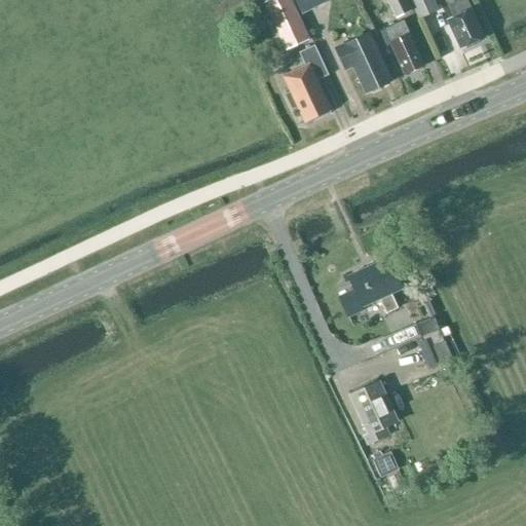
[(327,3),(325,0),(294,0),(301,15),(327,3)]
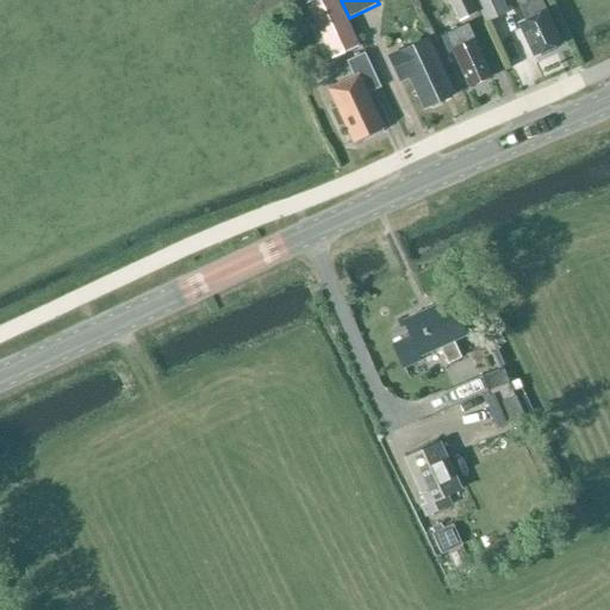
[(478,13),(472,0),(447,0),(459,23),(478,13)]
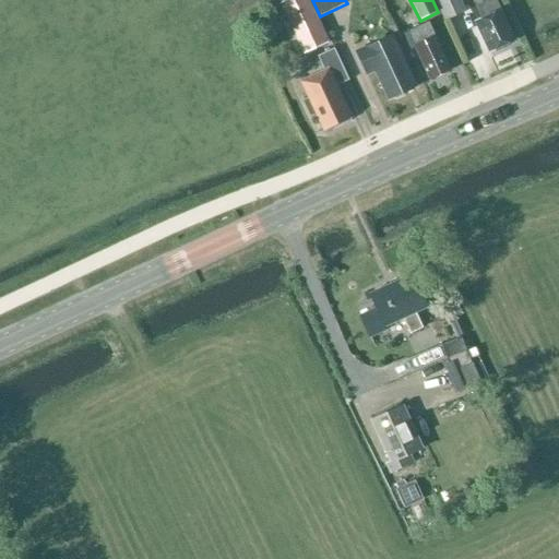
[(467,10),(462,0),(435,0),(444,21),(467,10)]
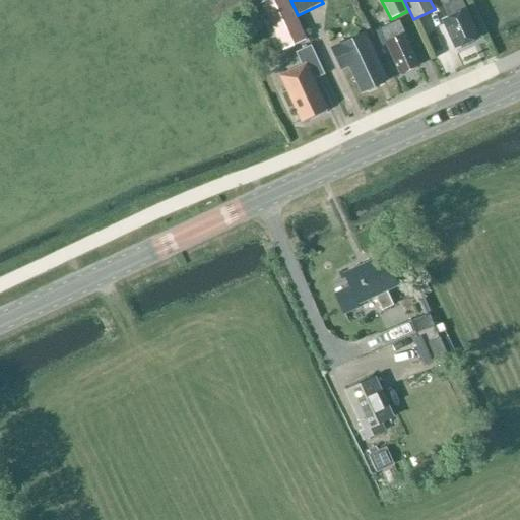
[(454,50),(477,39),(464,10),(463,11),(458,0),(456,0),(441,7),(447,19),(441,22),(454,50)]
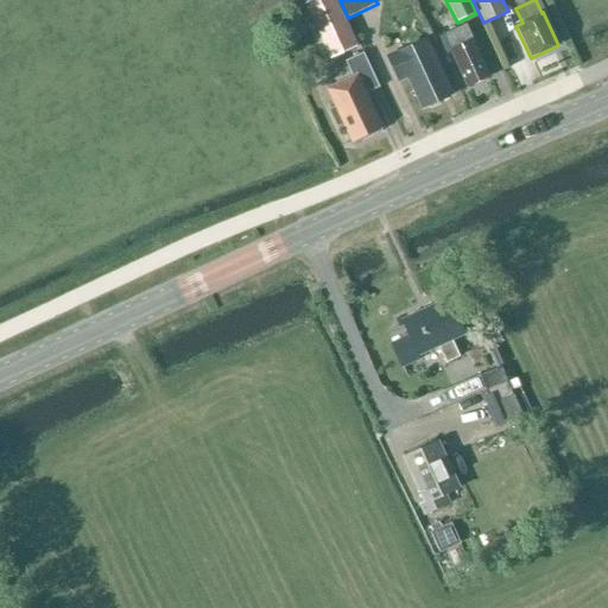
[(488,77),(464,26),(438,37),(445,52),(450,51),(467,87),(488,77)]
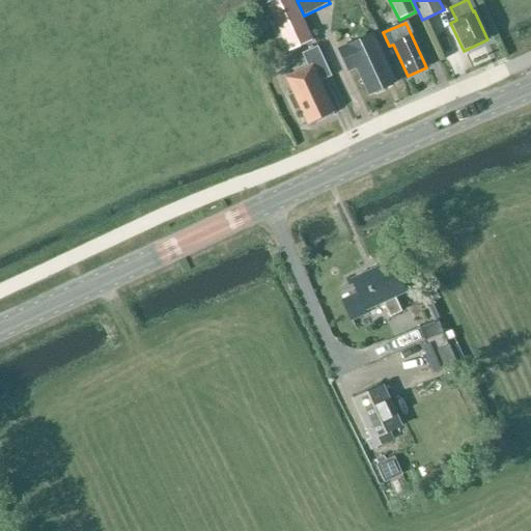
[(375,94),(382,91),(383,89),(393,84),(371,35),(337,51),(346,71),(356,67),(368,95),(372,93),(375,94)]
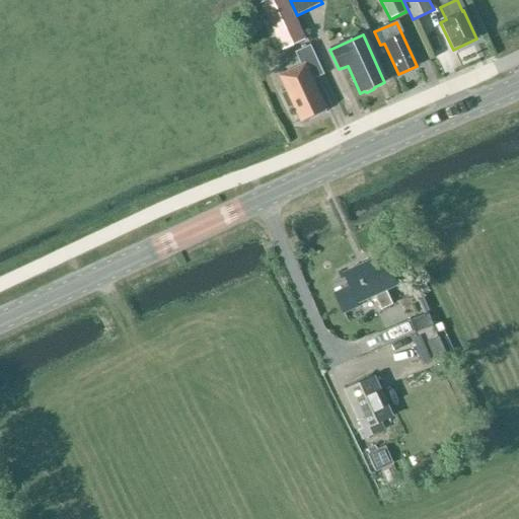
[(323,75),(309,46),(294,53),(300,67),(279,77),(286,92),(281,94),(287,108),(293,105),(300,122),(303,120),(306,121),(312,118),(314,115),(324,109),(311,81),(323,75)]
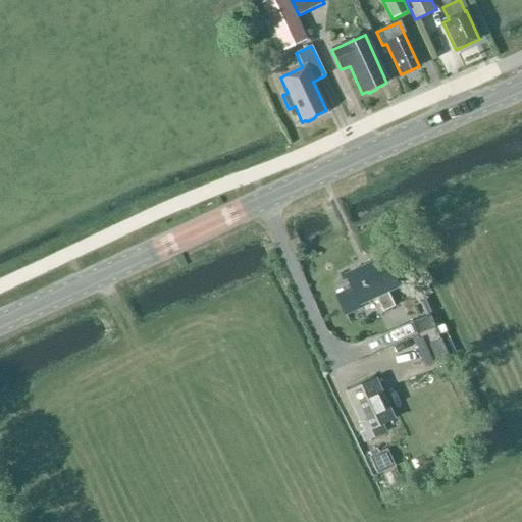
[(351,288),(341,293),(335,296),(344,315),(361,307),(359,304),(376,297),(383,311),(395,307),(388,292),(398,288),(384,257),(346,274),(351,288)]
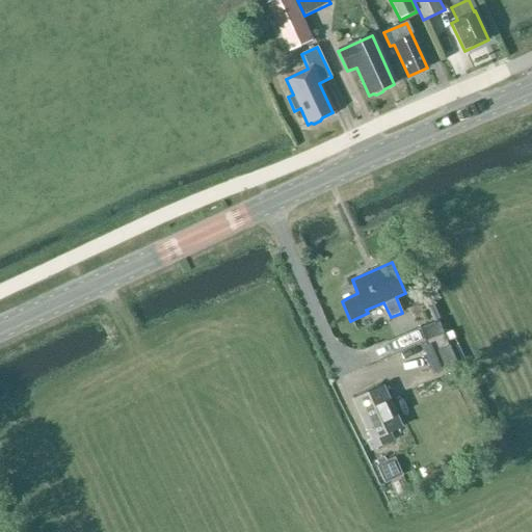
[(443,335),(437,322),(420,329),(425,342),(443,335)]
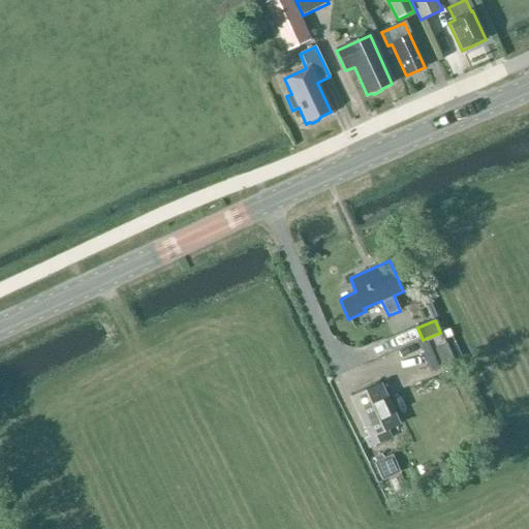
[(385,430),(398,425),(380,385),(352,398),(370,437),(365,439),(369,448),(390,439),(385,430)]
